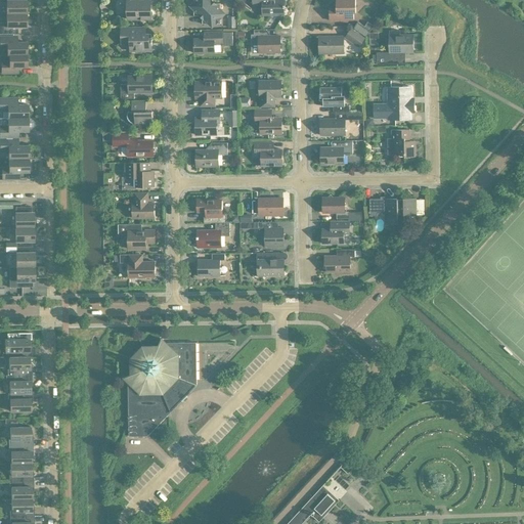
[(7,13),(27,13),(26,0),(17,0),(0,0),(0,5),(7,5),(7,13)]
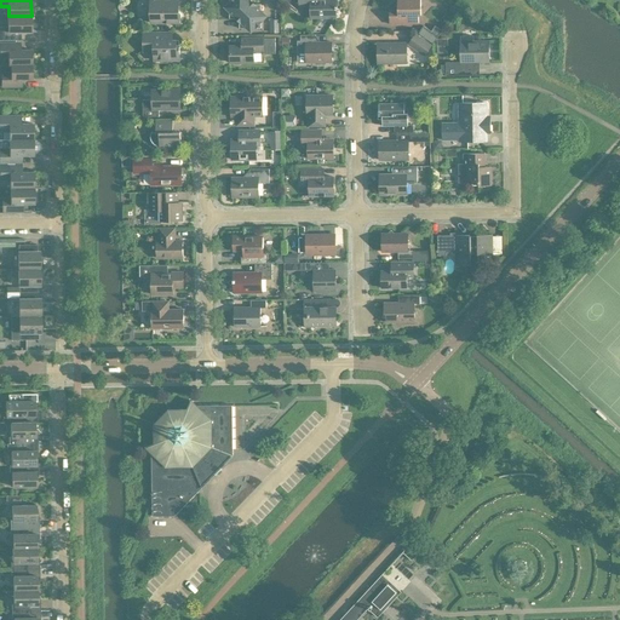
[(154,0),(155,1),(150,1),(150,23),(179,23),(178,1),(177,1),(176,0),(154,0)]
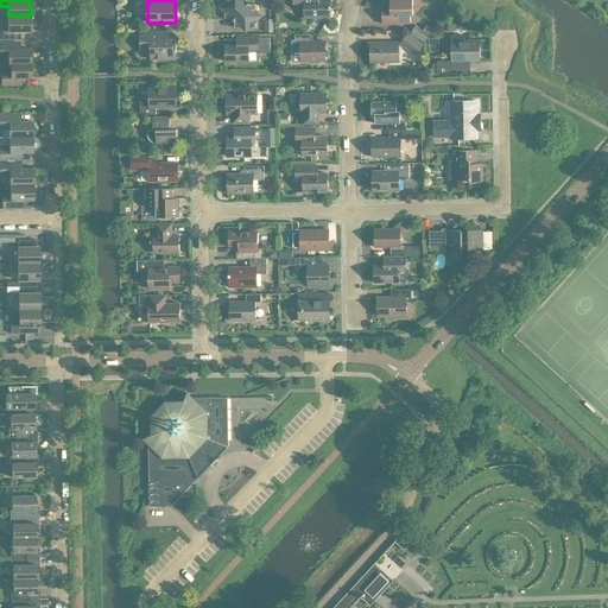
[(233,18),(235,20),(235,27),(257,27),(255,5),(248,5),(247,2),(246,0),(225,0),(226,19),(233,18)]
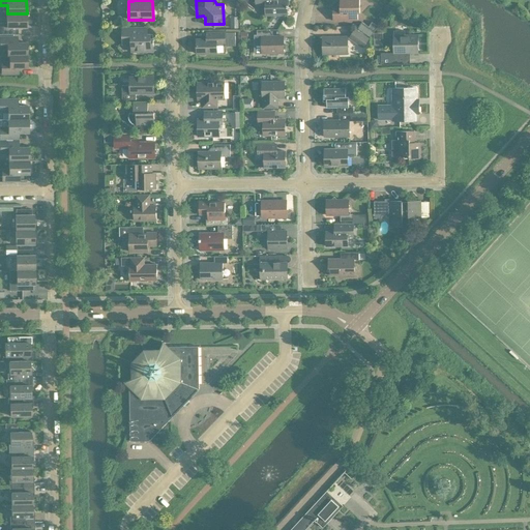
[(256,0),(256,5),(265,5),(266,16),(288,16),(287,0),(256,0)]
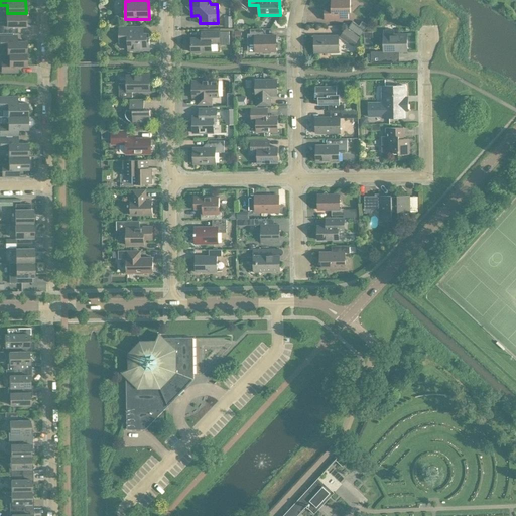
[(348,13),(351,13),(350,0),(331,0),(332,8),(325,8),(325,20),(349,20),(348,13)]
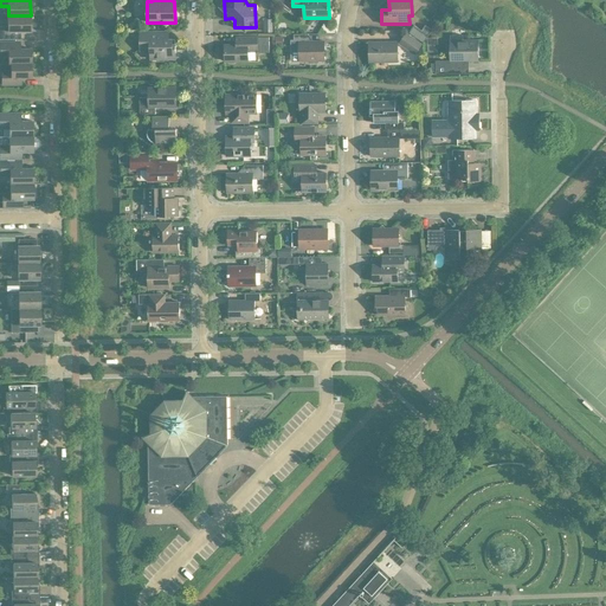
[(31,15),(8,15),(8,26),(0,26),(0,39),(21,39),(20,31),(31,31),(31,15)]
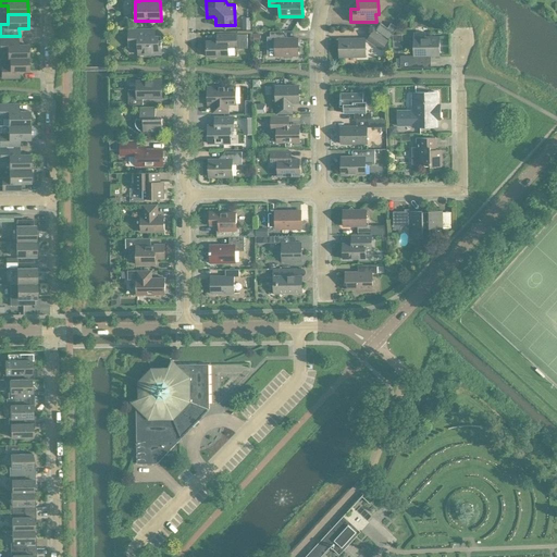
[(390,39),(397,27),(391,23),(387,28),(381,23),(376,29),(390,39)]
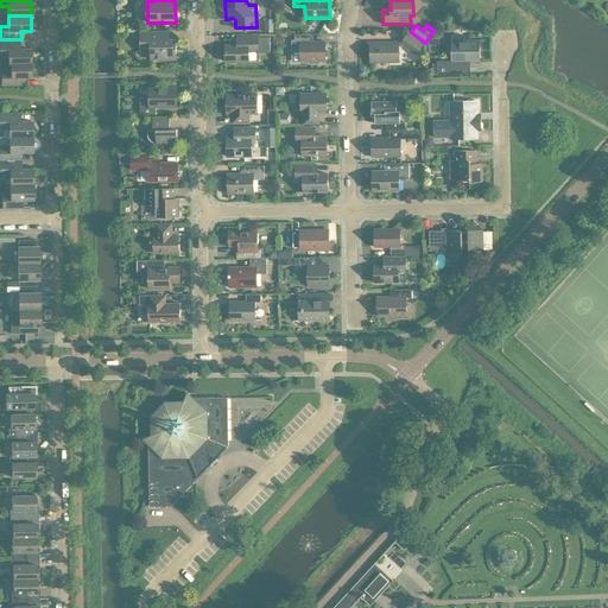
[(157,32),(140,32),(141,51),(151,51),(151,59),(176,59),(176,39),(170,39),(169,32),(157,32)]
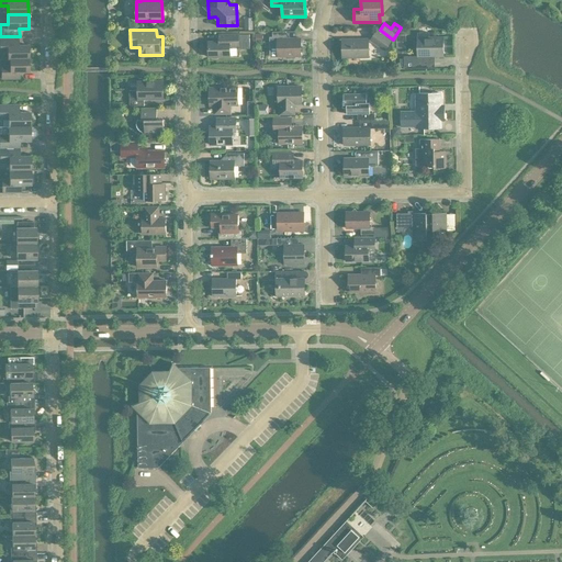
[(384,49),(391,41),(377,31),(371,41),(384,49)]
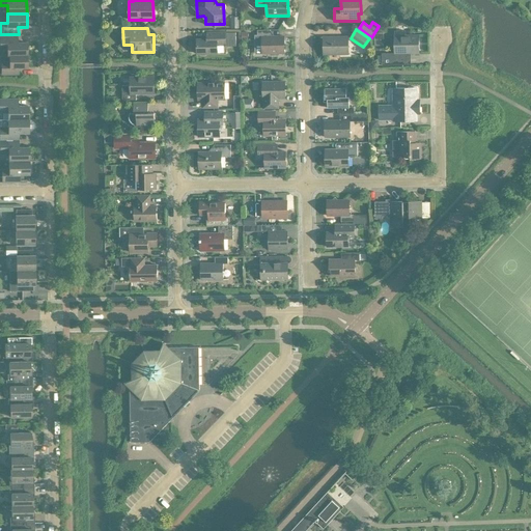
[(257,33),(255,33),(255,45),(262,44),(262,54),(284,53),(284,36),(271,36),(270,30),(257,30),(257,33)]
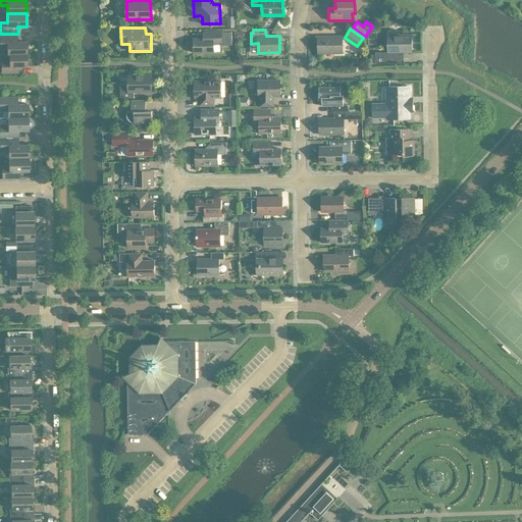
[(387,52),(384,52),(375,52),(375,64),(401,63),(400,53),(412,52),(412,35),(399,35),(399,31),(388,31),(388,35),(387,35),(387,52)]
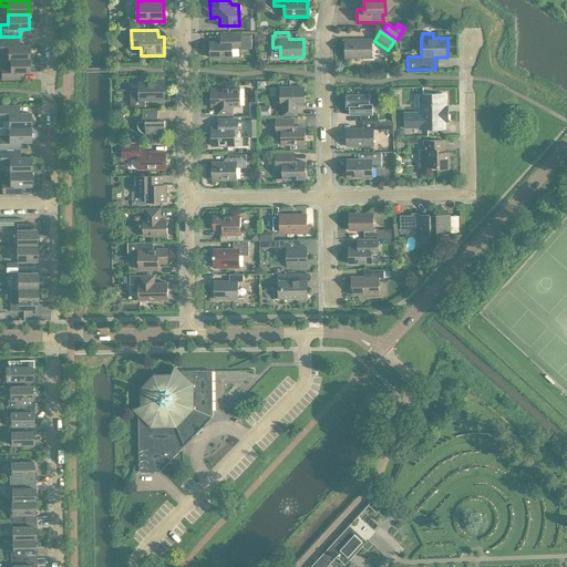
[(220,42),(210,42),(210,58),(214,58),(215,59),(219,59),(222,58),(233,57),(233,47),(240,47),(240,49),(253,49),(253,34),(240,35),(225,35),(220,35),(220,42)]
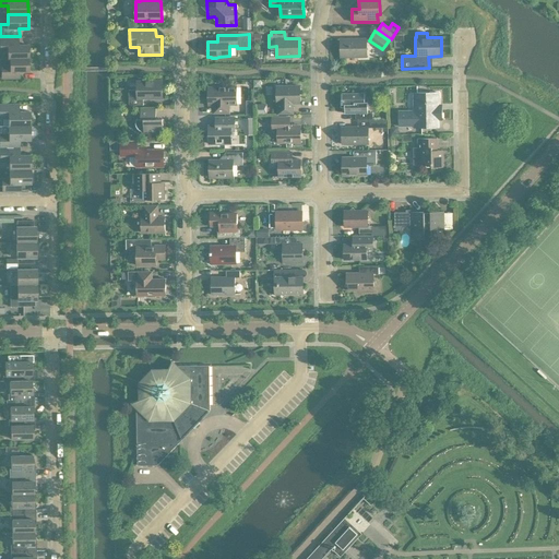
[(10,58),(28,58),(28,45),(14,45),(14,38),(0,38),(0,51),(8,51),(8,59),(10,59),(10,58)]
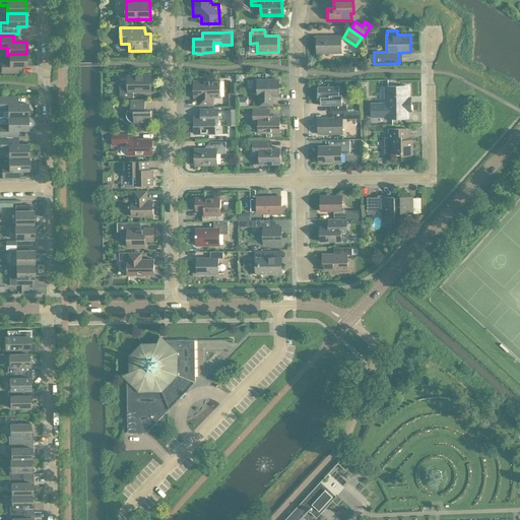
[(341,53),(341,37),(317,37),(317,53),(341,53)]
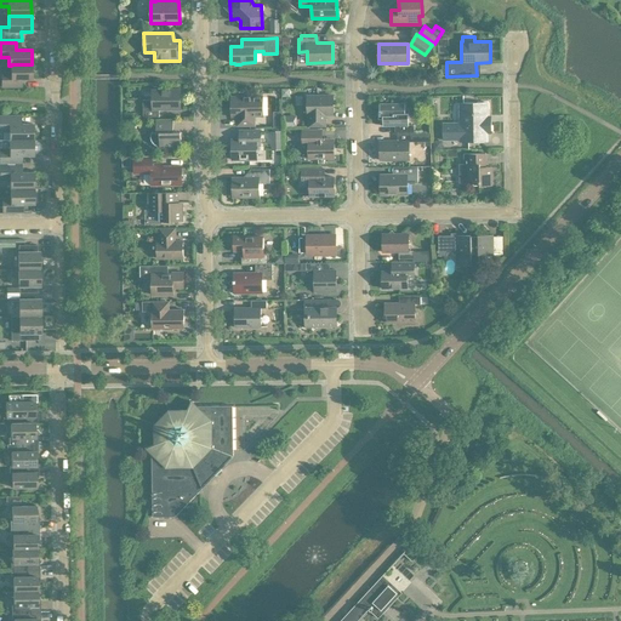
[(11,64),(11,66),(11,73),(1,73),(1,87),(18,86),(17,79),(32,79),(32,64),(11,64)]
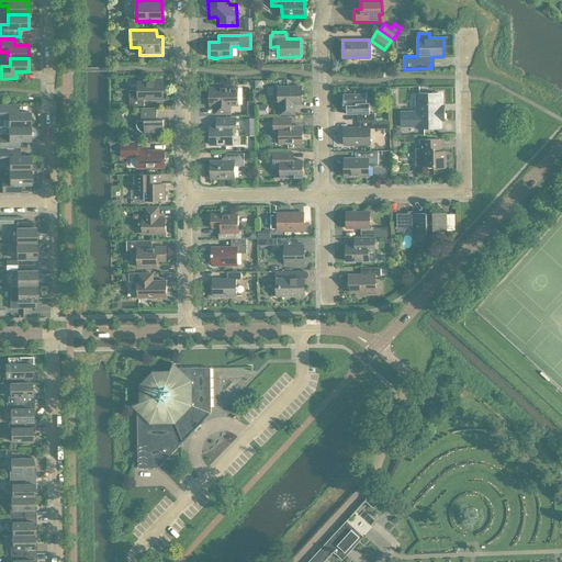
[(130,90),(130,105),(144,105),(144,99),(164,99),(164,81),(138,81),(138,90),(130,90)]
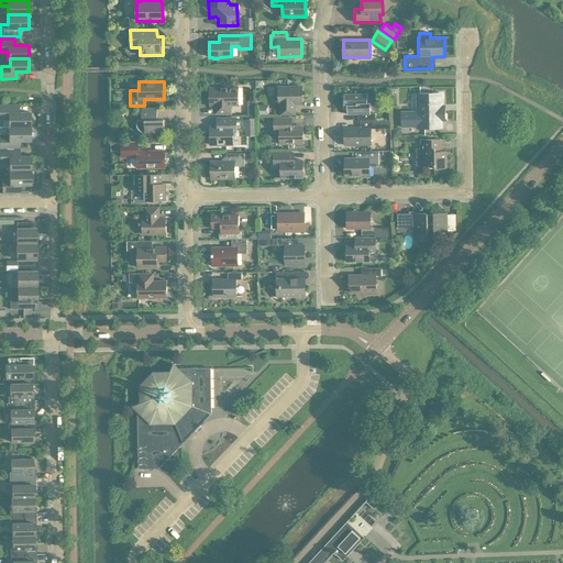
[(214,102),(214,114),(231,114),(231,106),(239,106),(239,87),(210,88),(210,102),(214,102)]
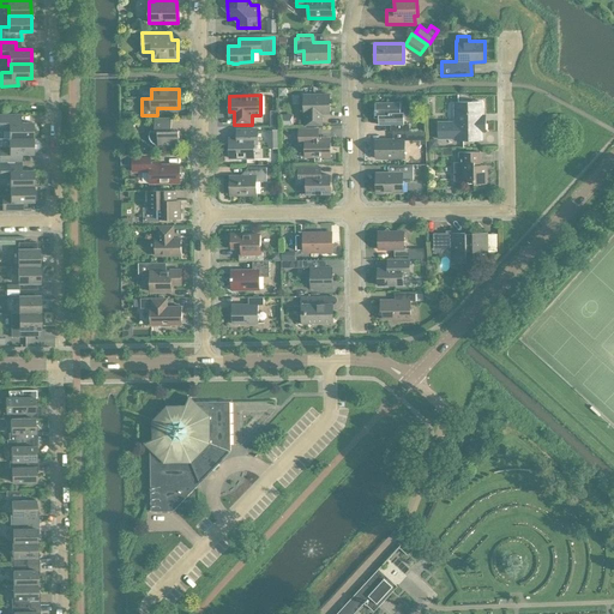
[(305,114),(306,126),(323,126),(321,114),(330,114),(330,95),(304,95),(305,114)]
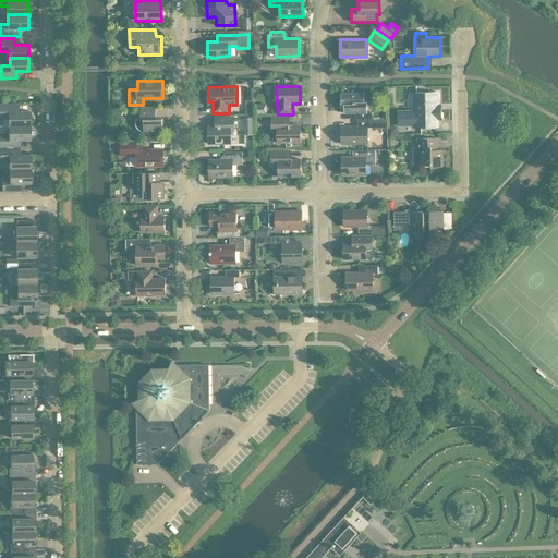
[(439,128),(438,120),(441,120),(441,110),(438,110),(438,93),(415,93),(416,110),(398,111),(398,126),(413,125),(413,128),(439,128)]
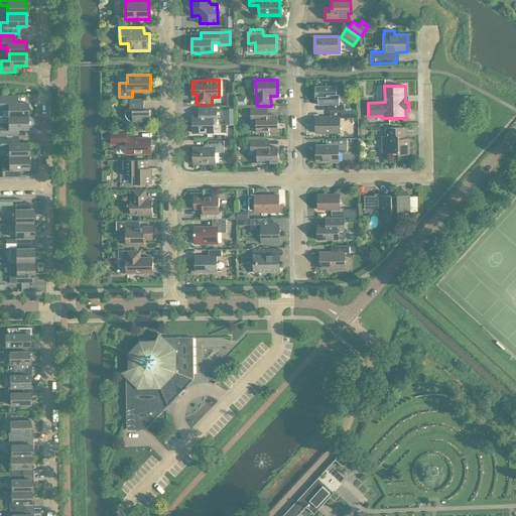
[(331,111),(345,111),(344,104),(340,104),(340,94),(337,94),(337,87),(315,87),(315,97),(318,97),(318,105),(331,105),(331,111)]
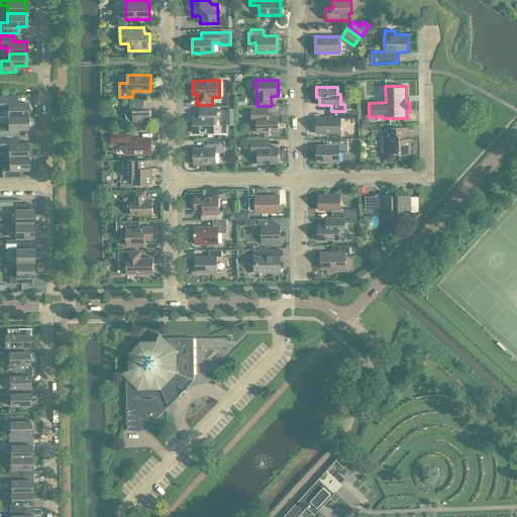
[(233,95),(232,104),(246,105),(246,96),(233,95)]
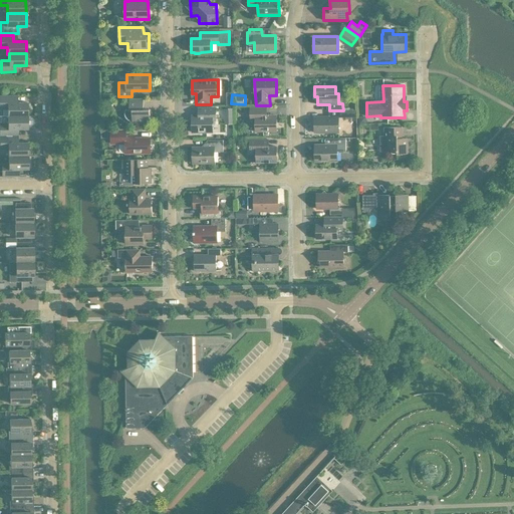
[(8,115),(27,115),(27,102),(17,102),(17,96),(0,95),(0,108),(8,108),(8,115)]
